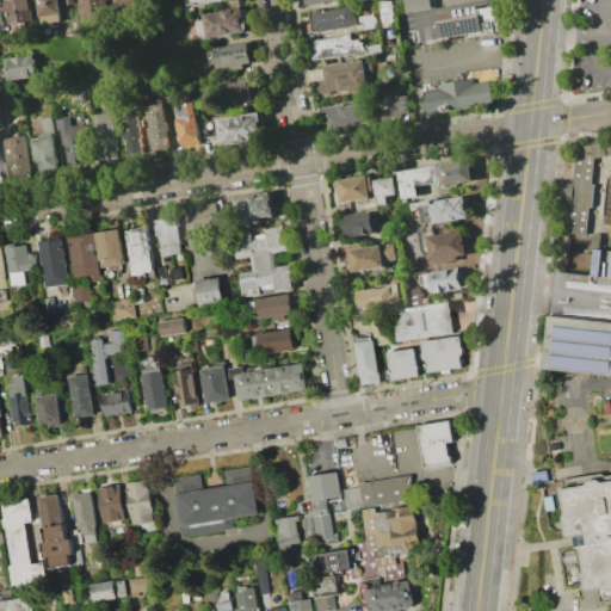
[(30,0),(34,22),(14,25),(13,16),(4,17),(1,0),(30,0)]
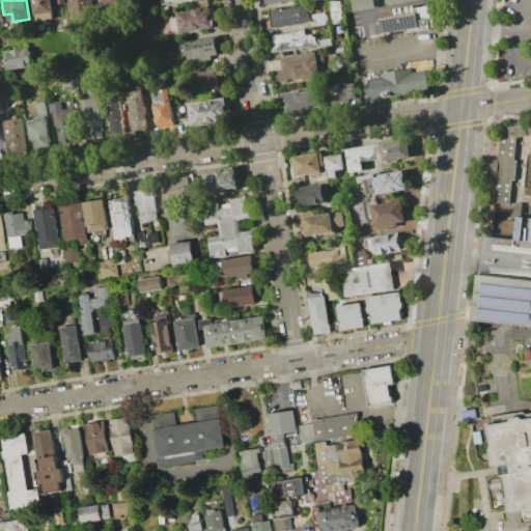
[(51,0),(54,19),(34,22),(31,0),(51,0)]
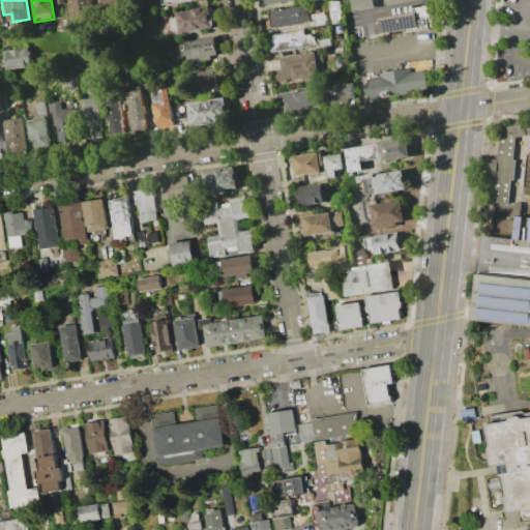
[(70,0),(94,0),(97,13),(74,18),(70,0)]
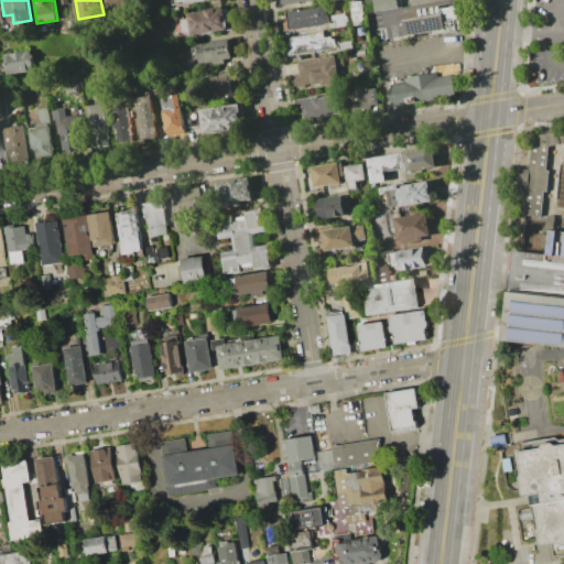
[(355,25),(349,3),(360,0),(367,22),(355,25)]
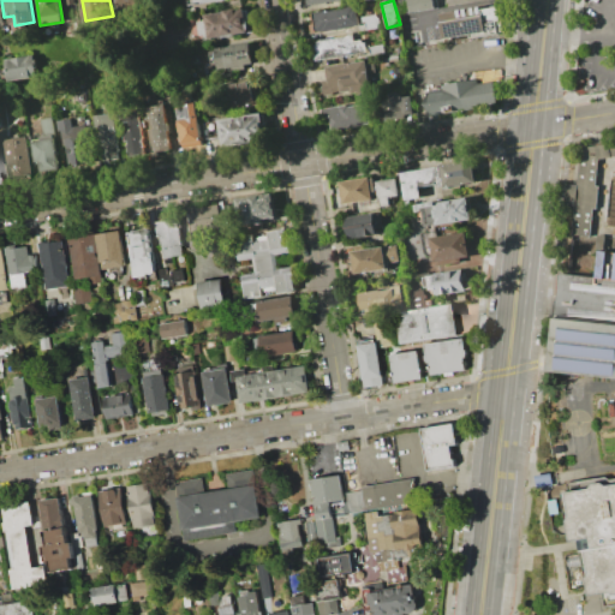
[(405,13),(401,0),(436,0),(437,7),(405,13)]
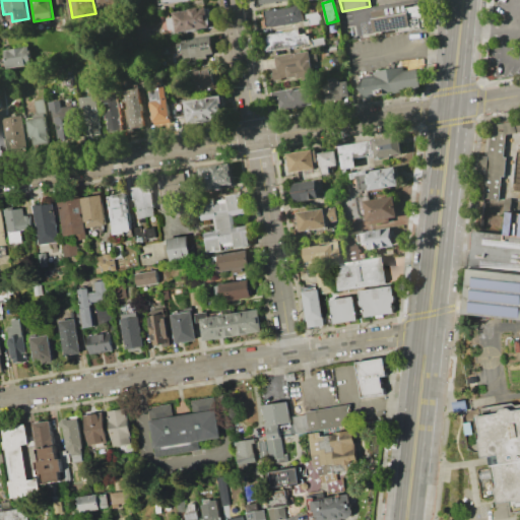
[(302,21),(265,27),(263,10),(300,4),(302,21)]
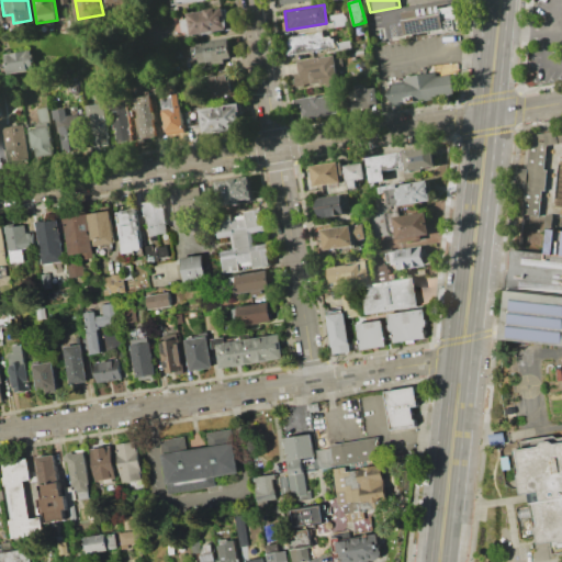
[(403,11),(457,4),(460,31),(406,37),(403,11)]
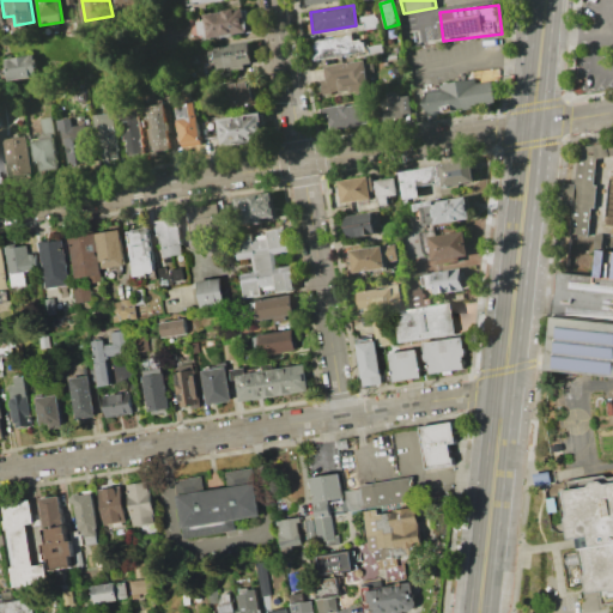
[(247,32),(199,40),(195,14),(243,7),(247,32)]
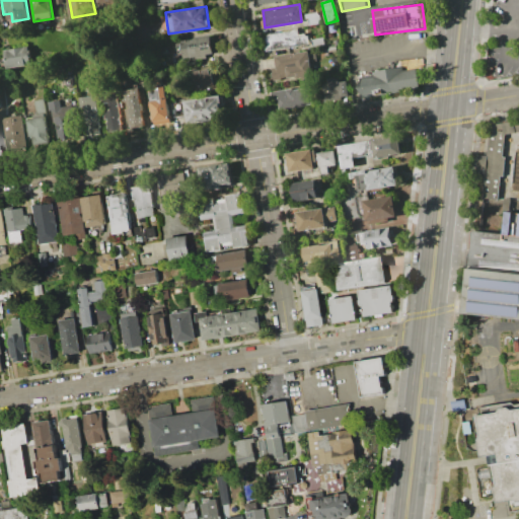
[(307,45),(267,51),(264,34),(297,29),(298,33),(305,32),(307,45)]
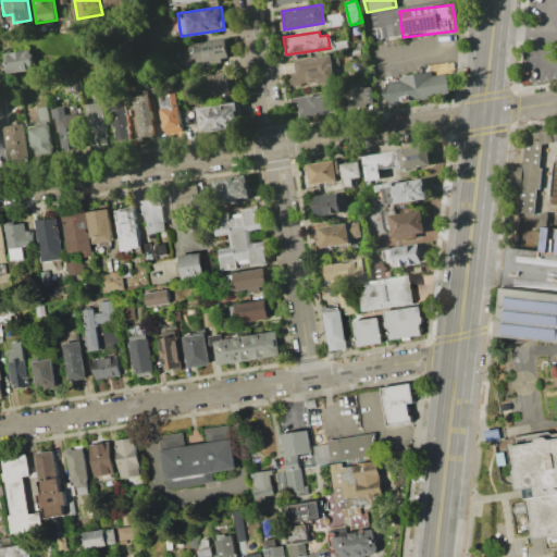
[(229,57),(197,62),(194,44),(225,38),(229,57)]
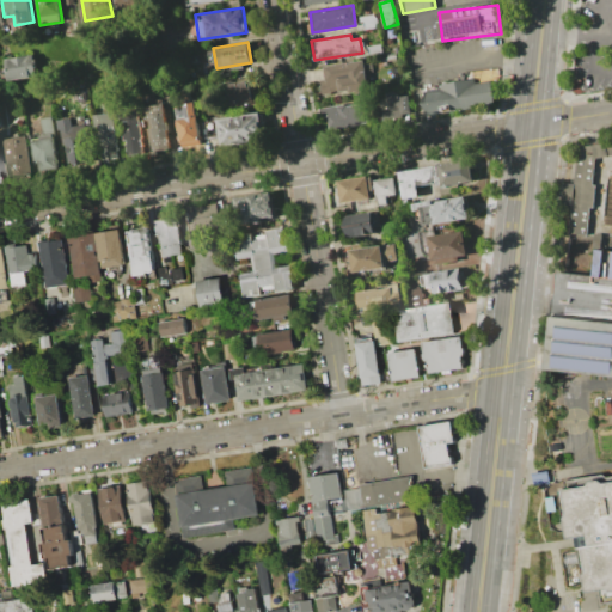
[(4,59),(35,54),(37,75),(7,80),(4,59)]
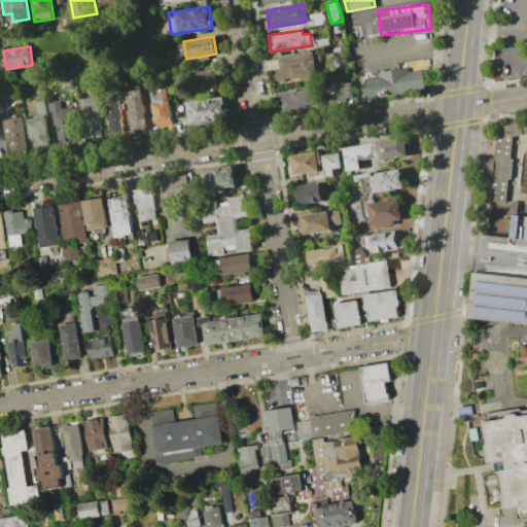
[(277,82),(275,69),(280,68),(278,57),(312,51),(316,76),(277,82)]
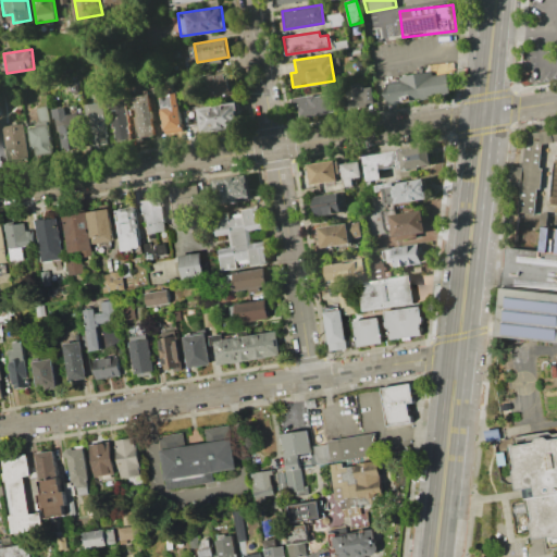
[(449,95),(385,104),(382,83),(399,79),(398,76),(431,71),(431,75),(445,73),(449,95)]
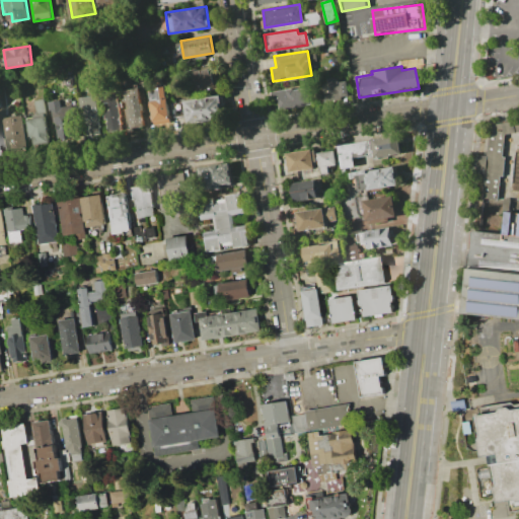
[(195,71),(214,68),(217,88),(198,91),(195,71)]
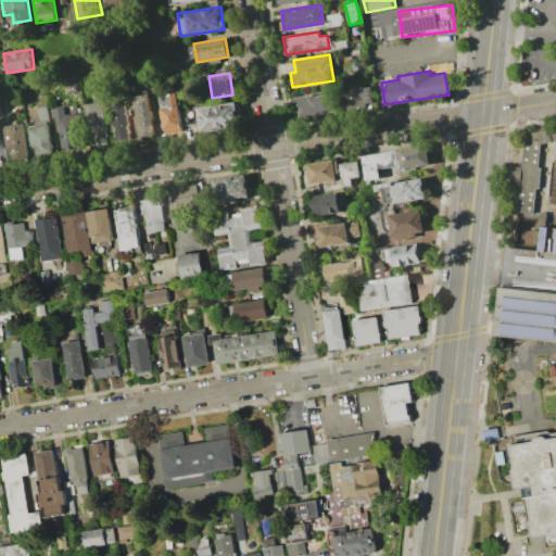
[(344,111),(341,87),(371,83),(375,106),(344,111)]
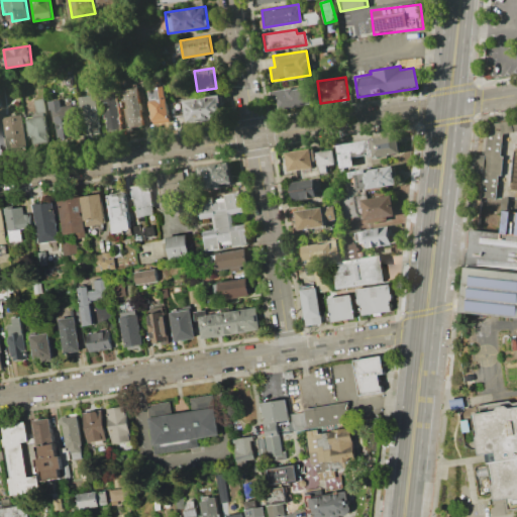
[(169,122),(151,125),(146,88),(165,86),(169,122)]
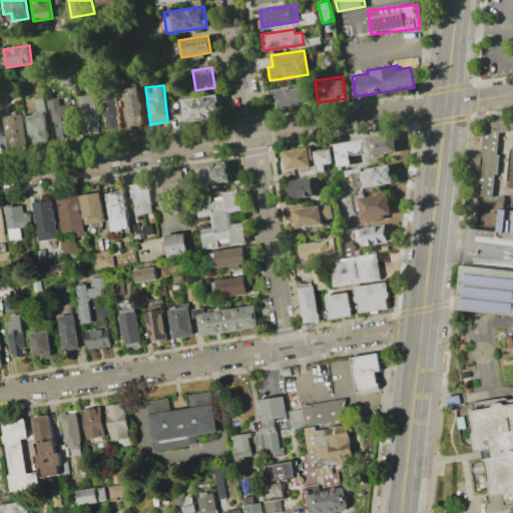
[(267,90),(288,87),(288,88),(305,86),(307,103),(275,107),(274,96),(268,97),(267,90)]
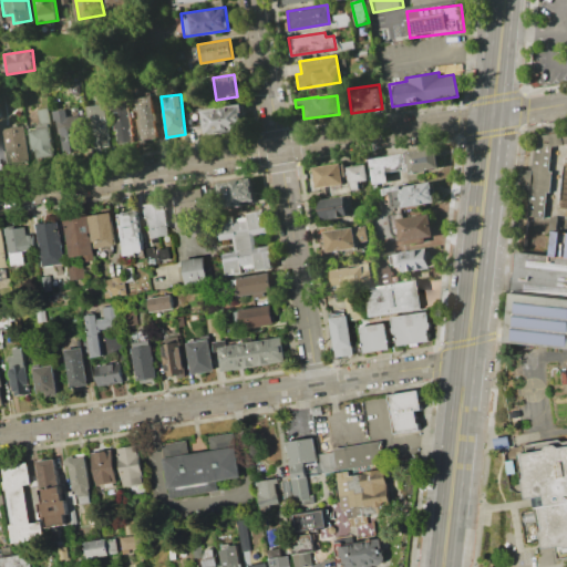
[(133,99),(151,96),(156,137),(138,140),(133,99)]
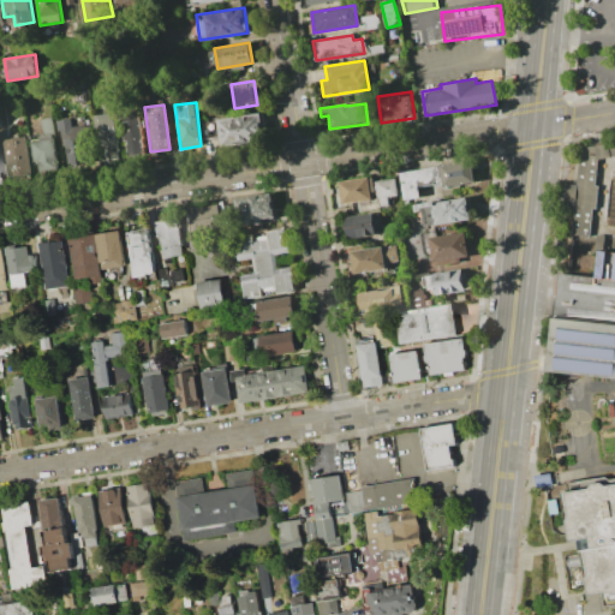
[(121,113),(137,111),(143,154),(127,156),(121,113)]
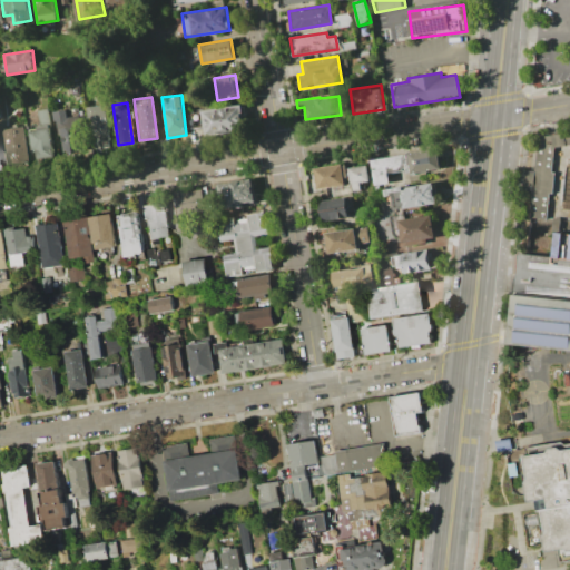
[(202,110),(241,104),(245,129),(206,136),(202,110)]
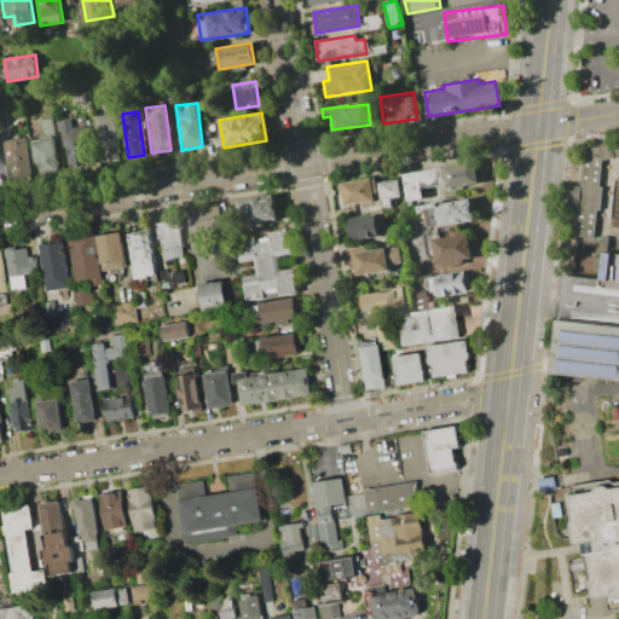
[(120,158),(100,162),(93,116),(113,114),(120,158)]
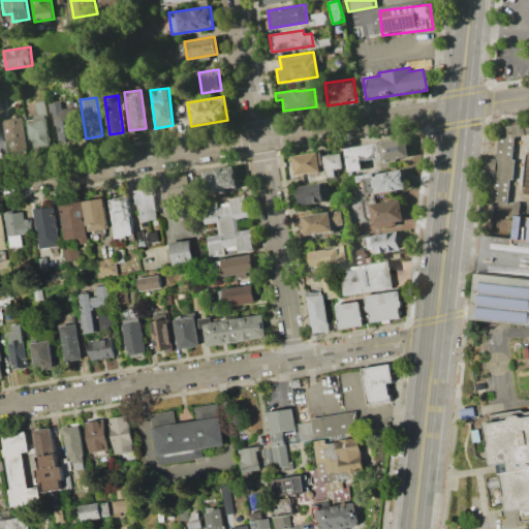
[(50,145),(31,148),(27,117),(36,116),(35,102),(43,101),(50,145)]
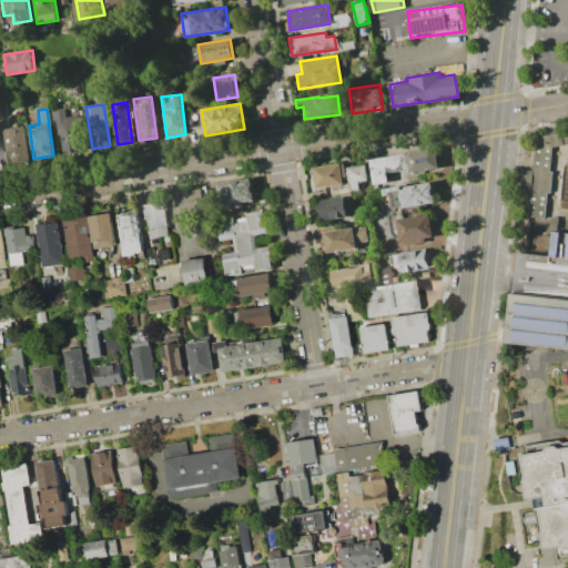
[(50,111),(66,109),(67,117),(79,114),(79,115),(81,129),(74,130),(78,151),(62,153),(60,134),(53,135),(50,111)]
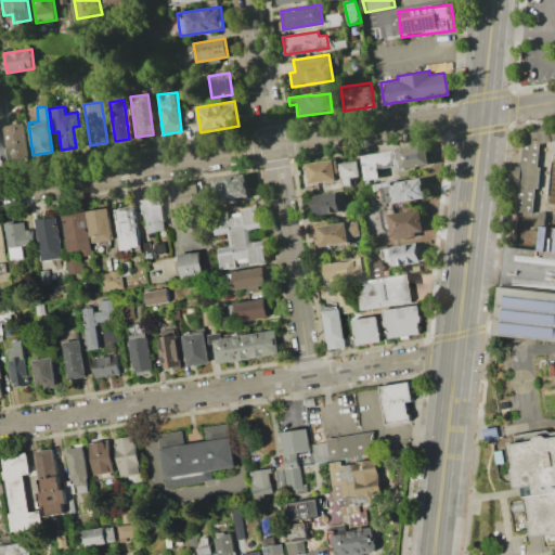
[(0,127),(23,124),(27,157),(5,160),(0,127)]
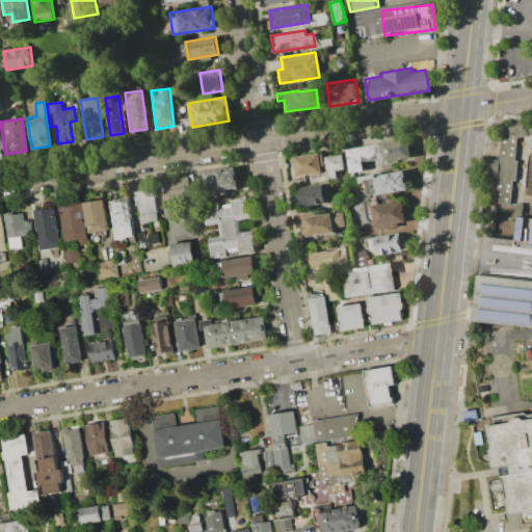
[(511,217),(515,180),(516,180),(519,162),(516,162),(520,138),(531,136),(531,123),(503,128),(500,161),(491,160),(489,176),(499,177),(495,214),(511,217)]
